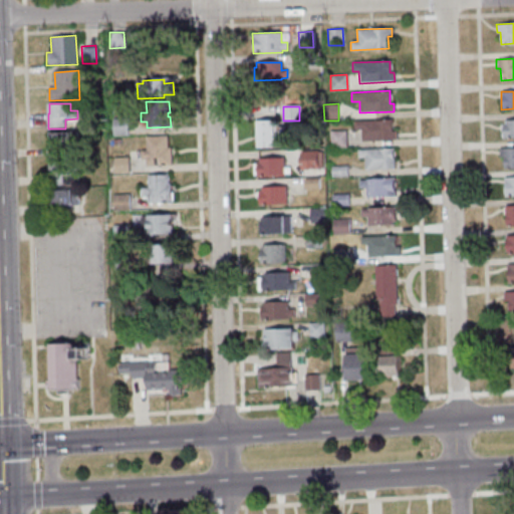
[(127,118),(127,136),(113,136),(112,118),(127,118)]
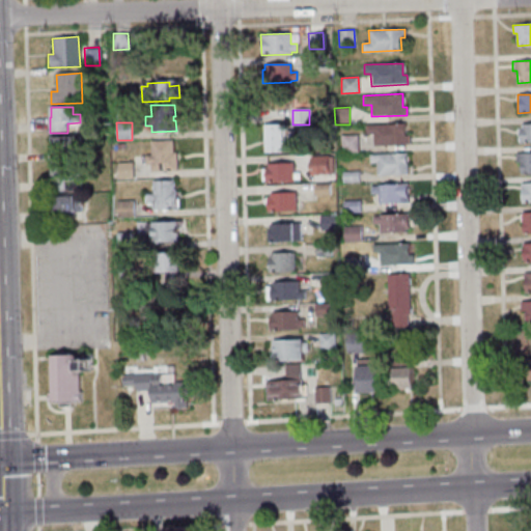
[(365,124),(404,123),(404,136),(409,135),(409,144),(373,146),(373,134),(365,134),(365,124)]
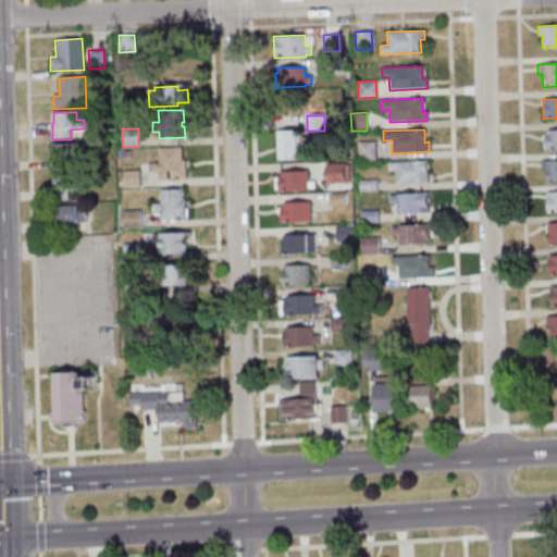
[(546,131),(556,130),(556,149),(544,150),(543,135),(546,134),(546,131)]
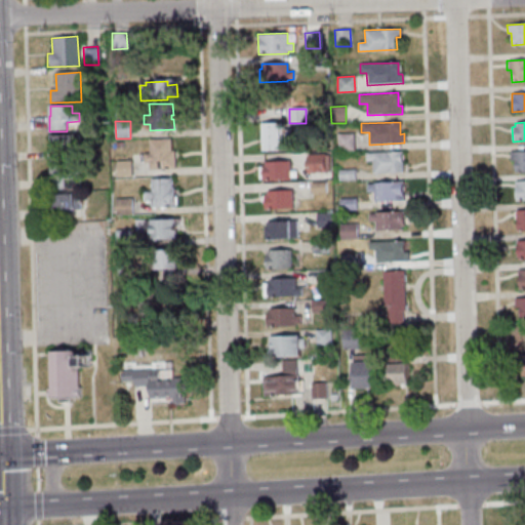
[(259,123),(280,123),(281,150),(260,151),(259,123)]
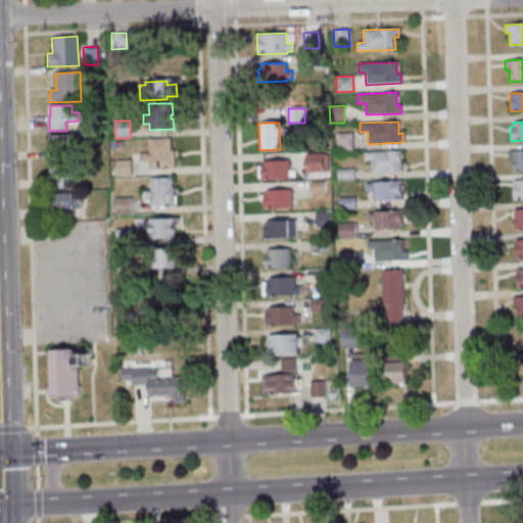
[(351,133),(352,149),(335,150),(335,133),(351,133)]
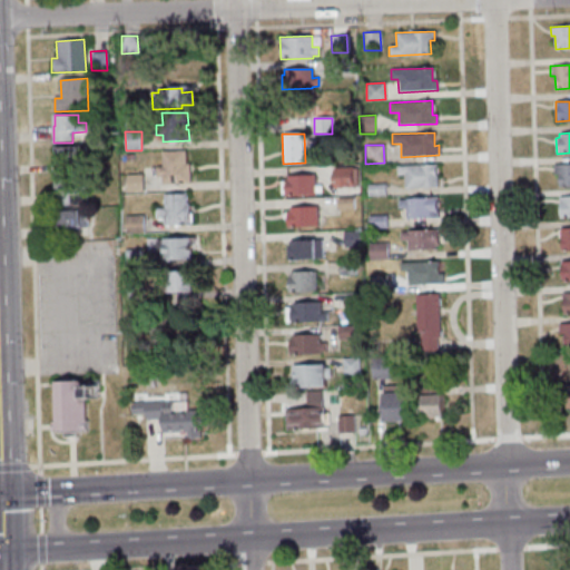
[(56,147),(60,147),(60,148),(79,147),(79,164),(74,164),(74,174),(55,175),(55,156),(56,156),(56,147)]
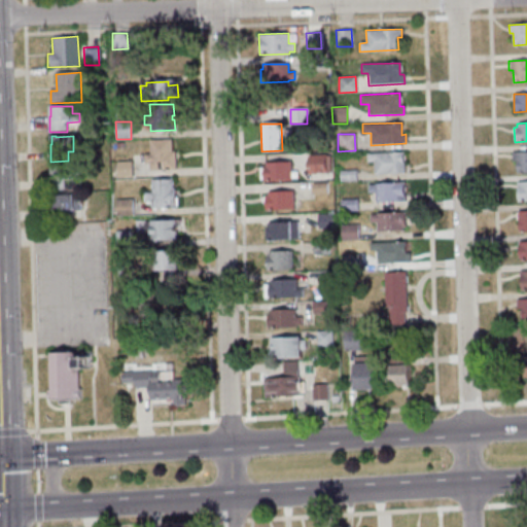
[(150,154),(150,140),(172,140),(172,151),(176,151),(176,170),(150,171),(150,164),(145,164),(144,154),(150,154)]
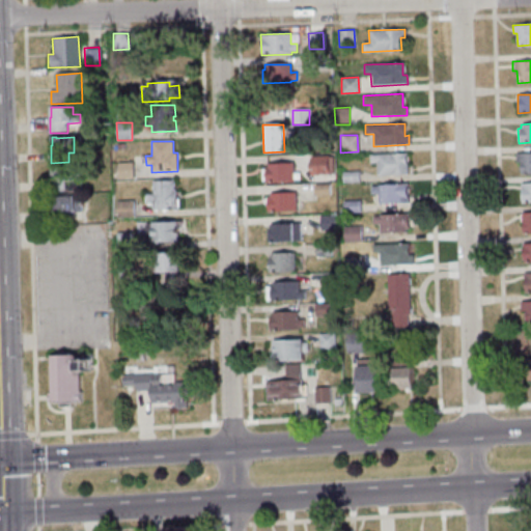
[(369,154),(406,152),(407,174),(378,175),(376,163),(369,163),(369,154)]
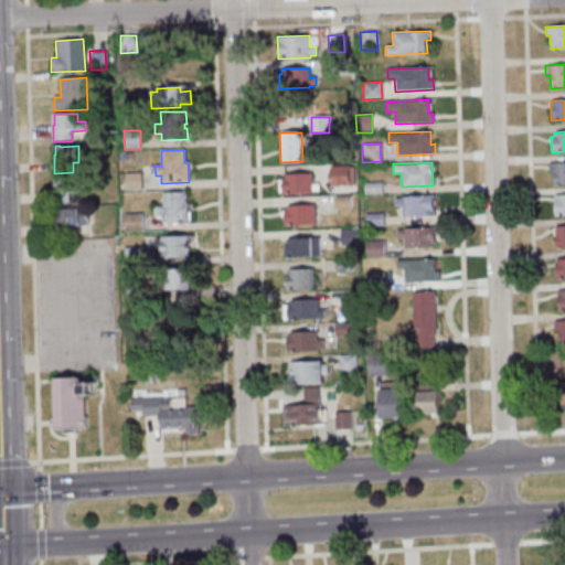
[(547,163),(564,162),(564,184),(553,185),(552,173),(547,173),(547,163)]
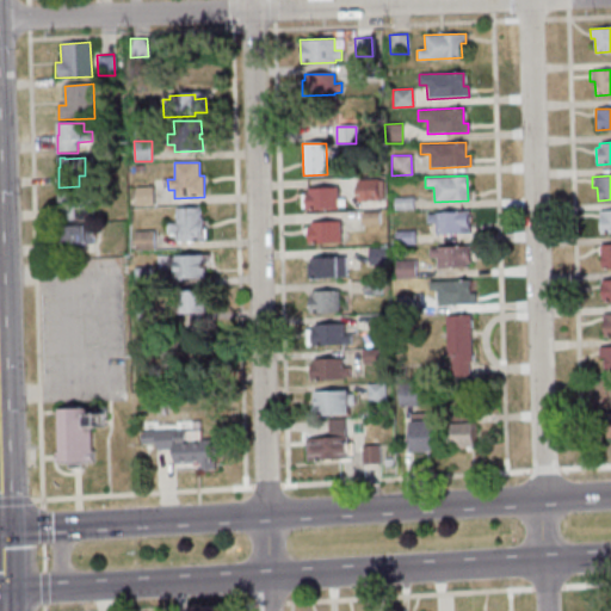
[(356,180),(357,202),(378,201),(377,179),(356,180)]
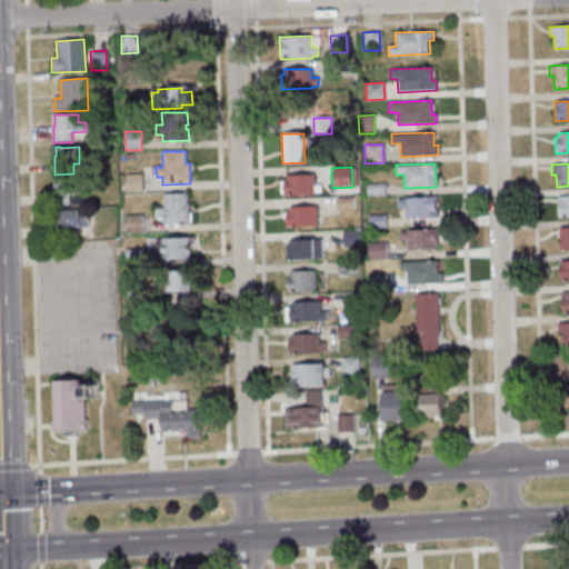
[(142,175),(143,191),(123,191),(122,175),(142,175)]
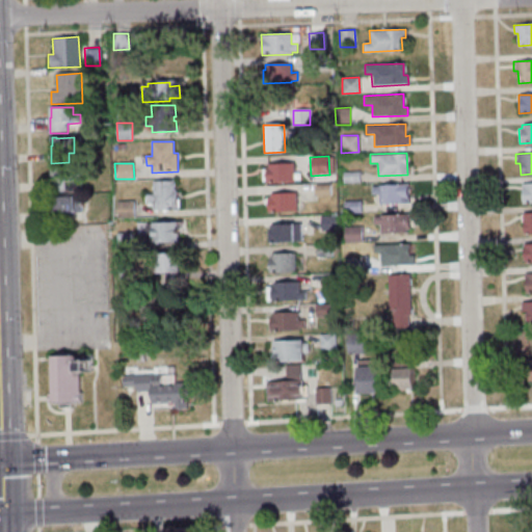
[(267,163),(267,167),(265,167),(265,183),(293,182),(293,163),(267,163)]
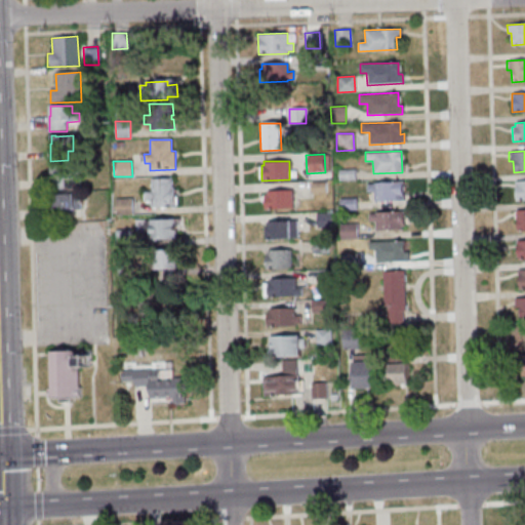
[(51,164),(54,164),(54,165),(73,165),(73,179),(65,179),(65,189),(50,190),(49,174),(51,174),(51,164)]
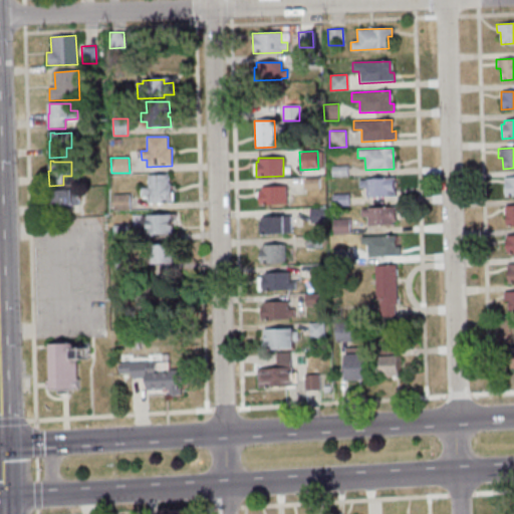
[(346,166),(346,177),(330,177),(330,167),(346,166)]
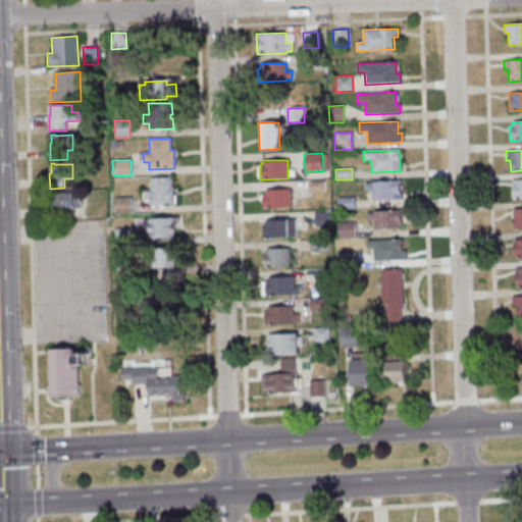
[(150,177),(150,191),(143,191),(143,200),(150,200),(150,207),(174,206),(174,189),(171,189),(171,177),(150,177)]
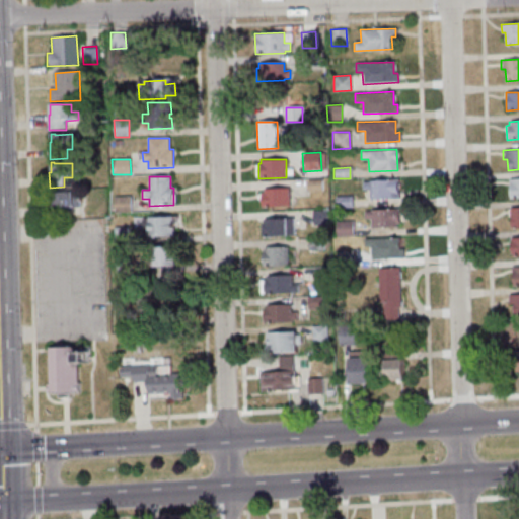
[(508,179),(518,178),(518,197),(509,198),(508,179)]
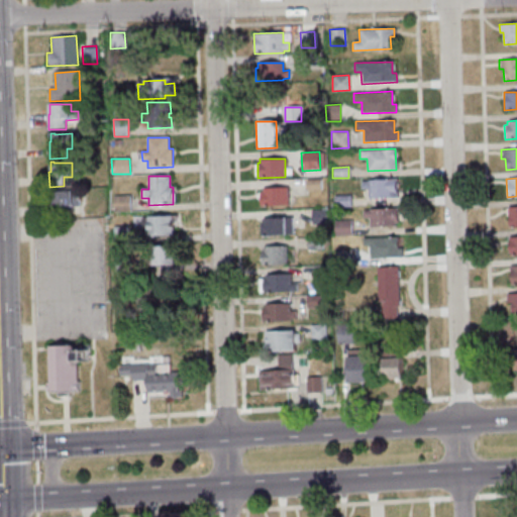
[(367,181),(367,180),(387,180),(387,179),(396,179),(396,198),(368,198),(368,189),(360,189),(359,181),(367,181)]
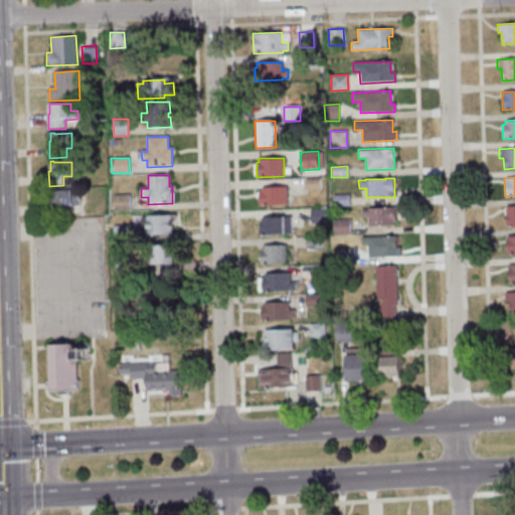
[(304,179),(305,190),(319,189),(319,179),(304,179)]
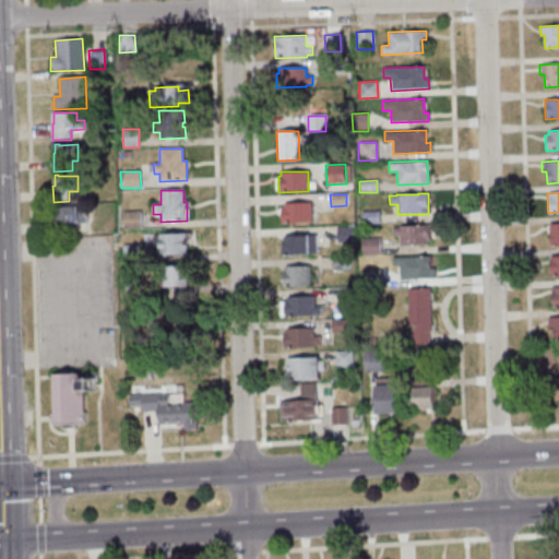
[(310,202),(310,222),(281,223),(281,207),(283,207),(283,203),(310,202)]
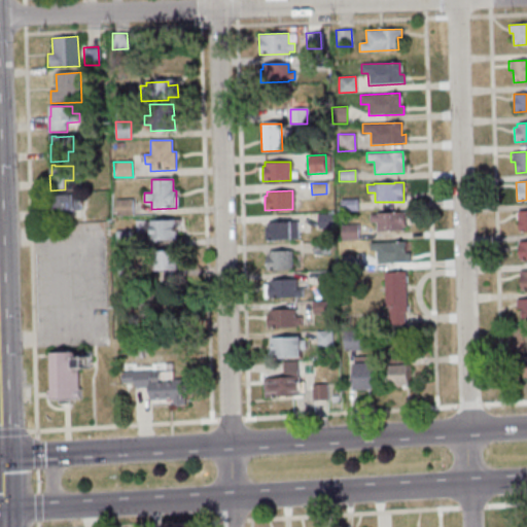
[(70,211),(81,211),(81,204),(82,204),(82,201),(81,201),(81,195),(53,195),(54,204),(51,204),(51,220),(70,220),(70,211)]
